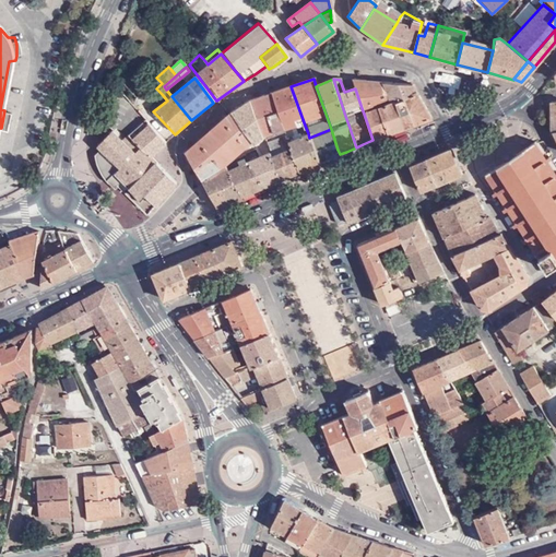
[(355,89),(362,108),(364,114),(393,103),(382,83),(352,81),(355,89)]
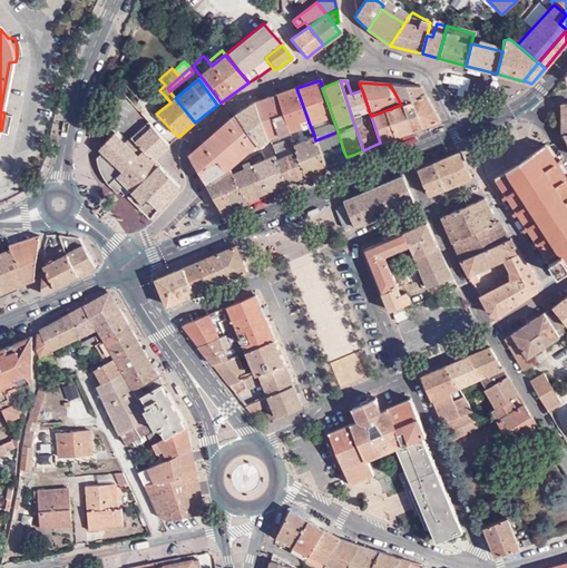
[(419,88),(390,85),(401,105),(423,96),(419,88)]
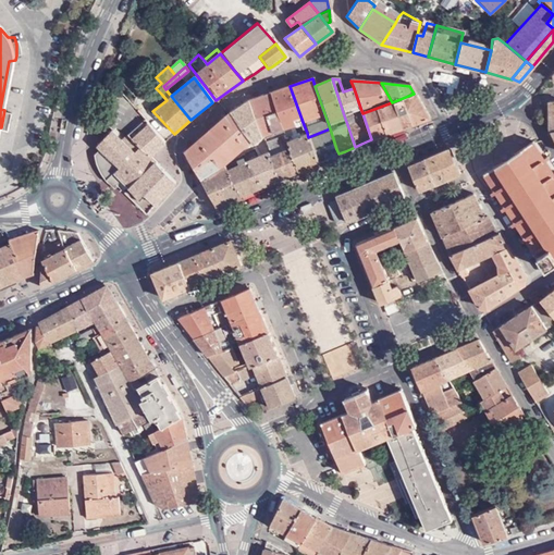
[(290,86),(270,94),(282,128),(288,126),(303,122),(290,86)]
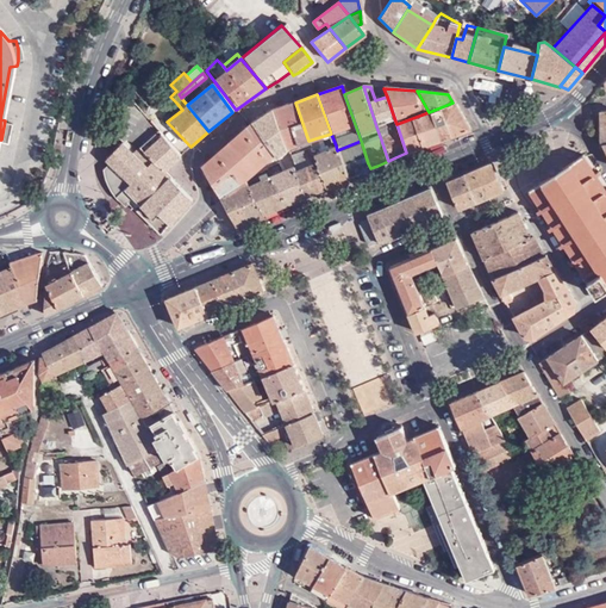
[(162,115),(167,122),(182,110),(176,103),(162,115)]
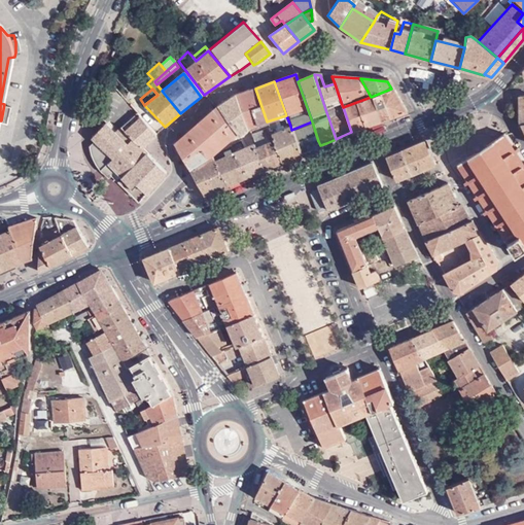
[(255,89),(235,96),(247,129),(253,127),(267,121),(255,89)]
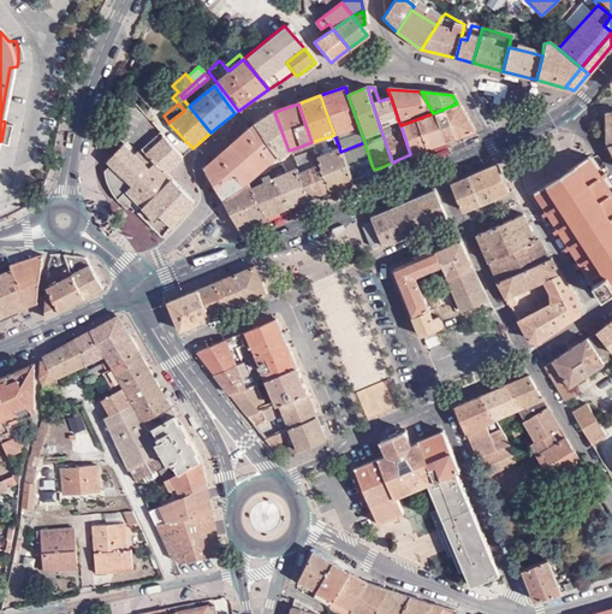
[(457,104),(433,113),(439,129),(447,127),(455,139),(473,133),(457,104)]
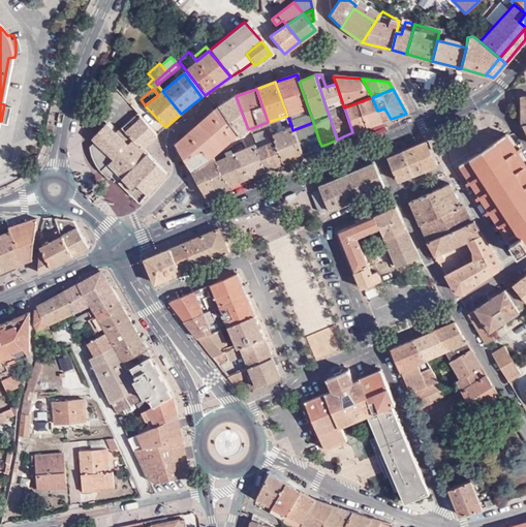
[(236,96),(218,107),(239,138),(245,149),(254,146),(249,132),(248,129),(236,96)]
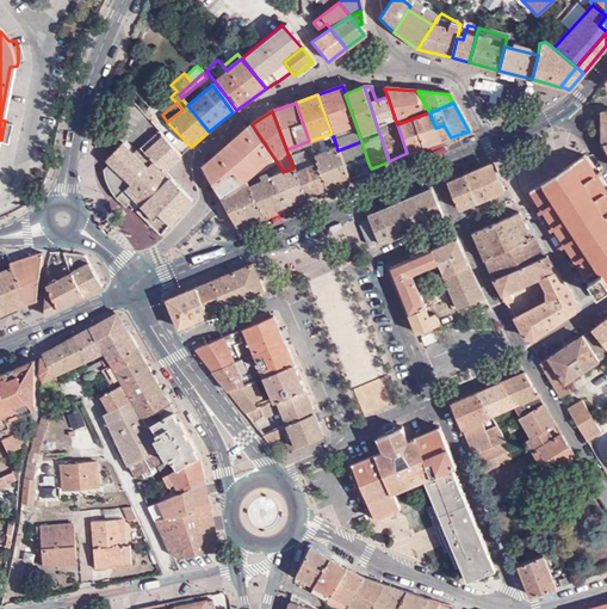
[(435,128),(429,112),(397,124),(400,131),(407,153),(407,154),(416,151),(425,146),(441,141),(435,128)]
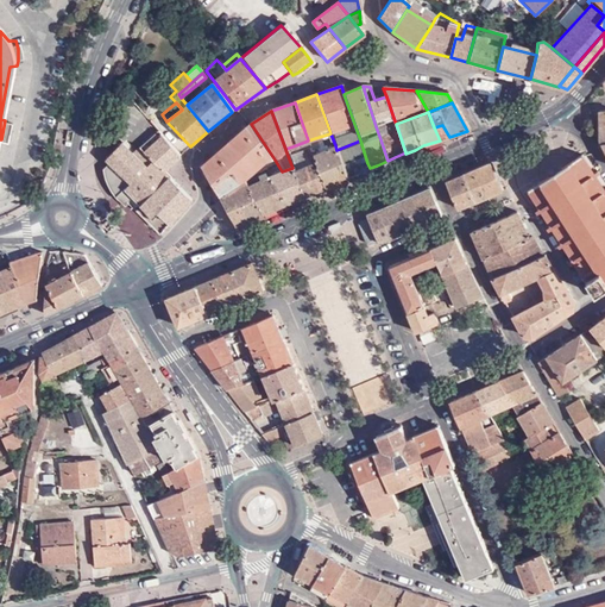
[(603,146),(604,146),(604,113),(598,114),(598,118),(591,118),(593,145),(594,148),(603,146)]
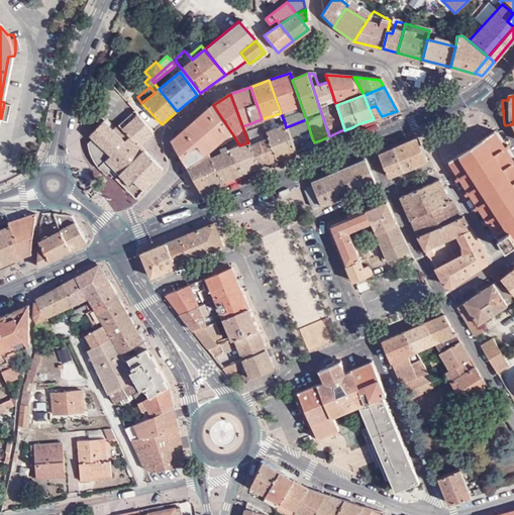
[(213,105),(171,141),(187,167),(209,158),(207,151),(222,142),(233,135),(213,105)]
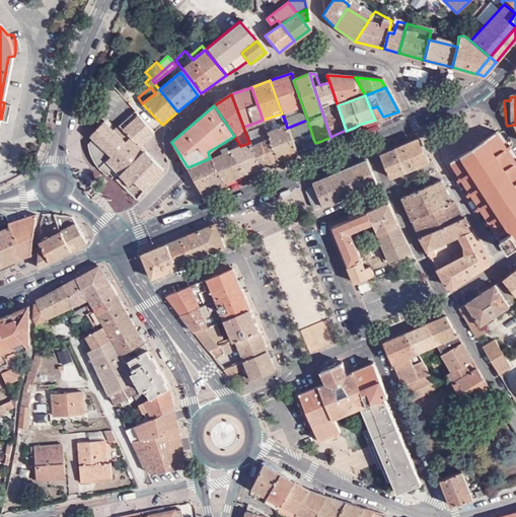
[(377,106),(370,108),(375,120),(383,117),(377,106)]
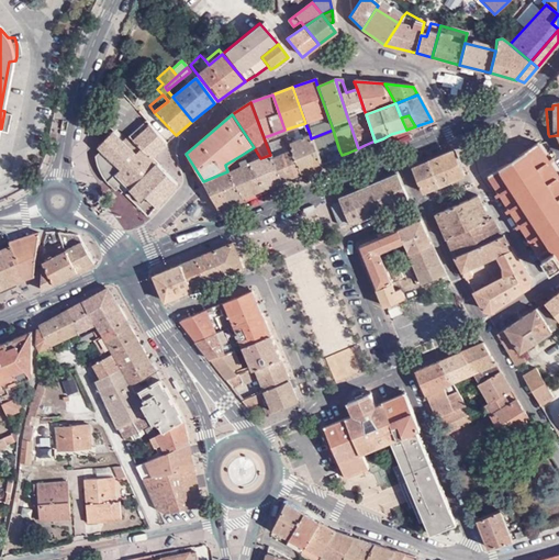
[(111,133),(97,149),(107,159),(97,169),(110,182),(115,178),(123,185),(130,191),(127,193),(137,204),(145,197),(155,208),(175,185),(151,157),(165,144),(144,122),(121,144),(111,133)]
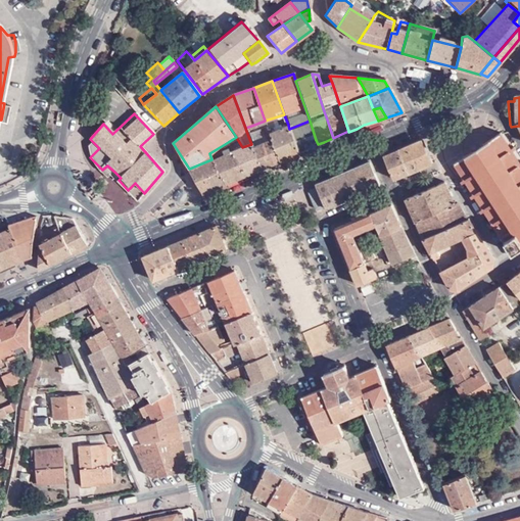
[(271,119),(265,121),(266,124),(269,132),(275,130),(271,119)]
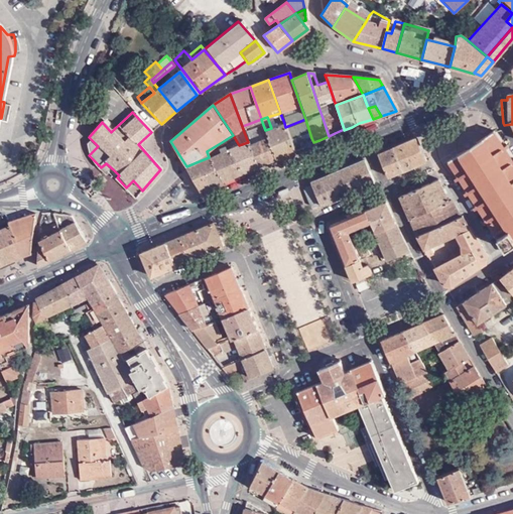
[(311,138),(305,119),(285,127),(294,150),(301,147),(304,146),(302,141),(311,138)]
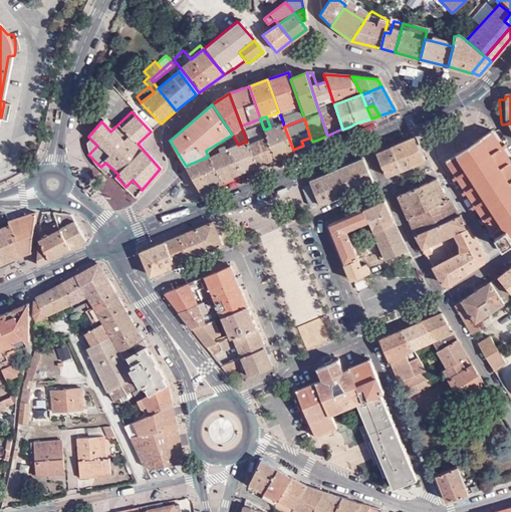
[(101,121),(87,136),(88,137),(101,121)]
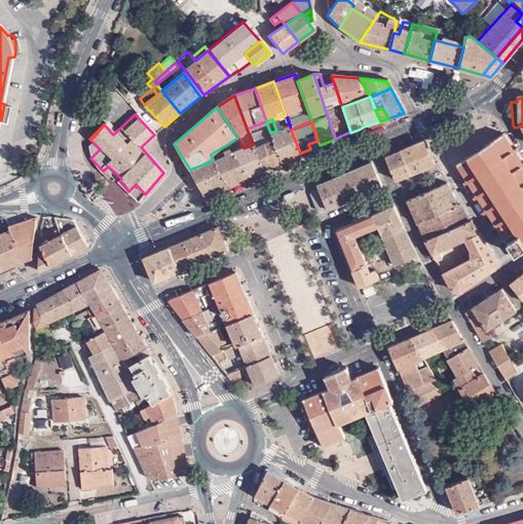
[(254,129),(248,132),(253,145),(262,170),(271,166),(281,162),(270,133),(267,124),(254,129)]
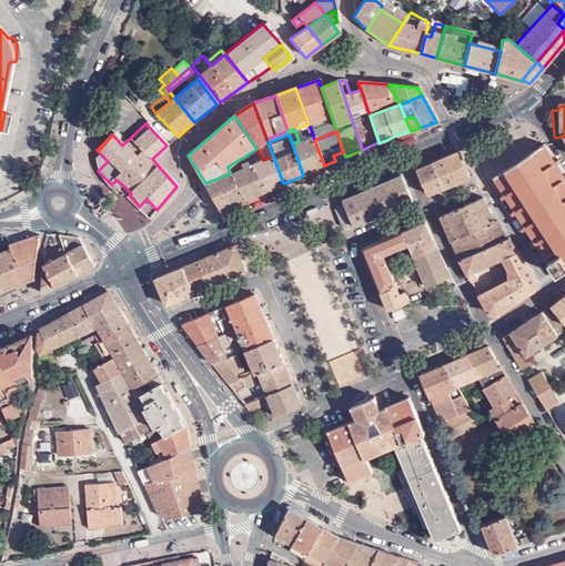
[(314,140),(313,135),(299,141),(292,143),(303,175),(311,171),(324,165),(314,140)]
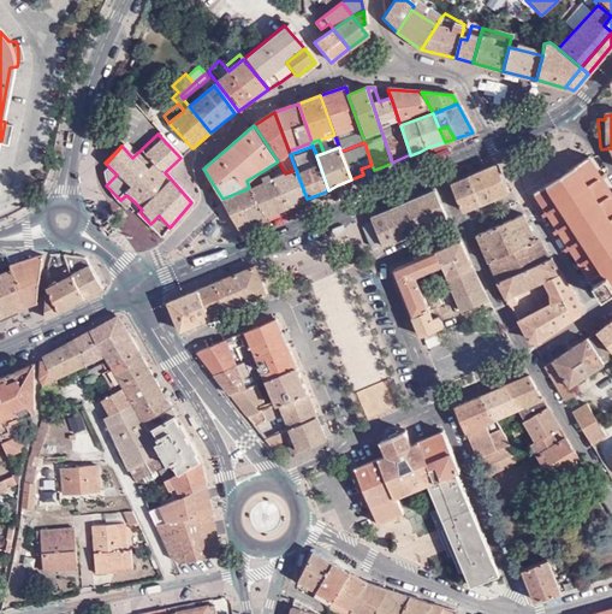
[(533,194),(601,300),(611,293),(611,199),(586,159),(533,194)]
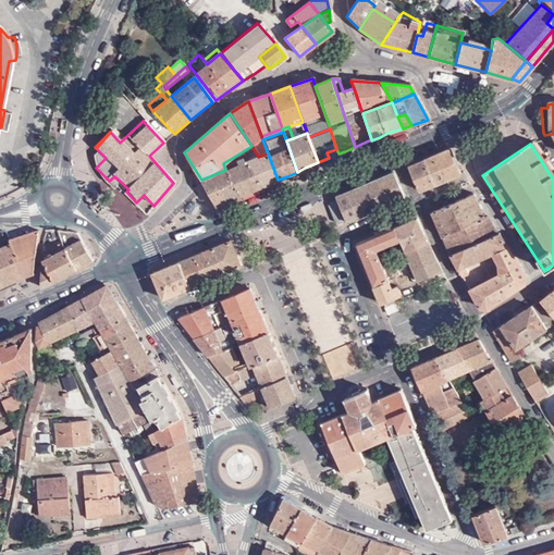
[(225,170),(238,196),(249,192),(261,186),(249,160),(258,157),(251,146),(239,153),(242,157),(234,159),(236,165),(225,170)]
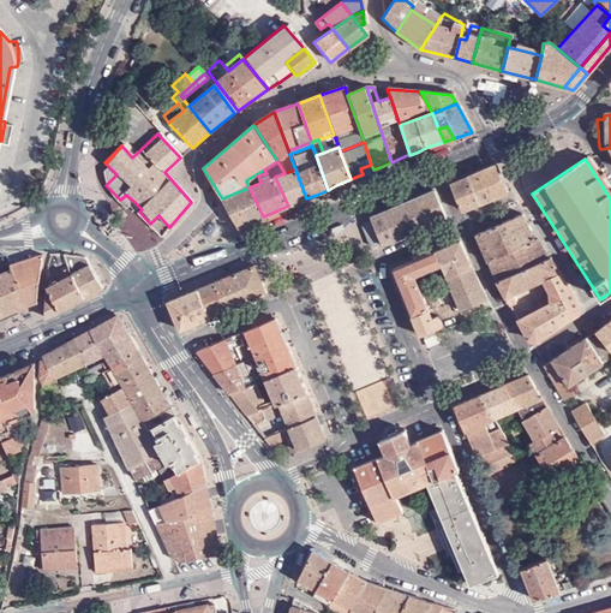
[(106,164),(106,165),(108,167),(103,172),(102,177),(103,179),(107,190),(113,198),(119,204),(120,203),(127,209),(135,202),(126,195),(120,200),(106,185),(117,174),(106,164)]
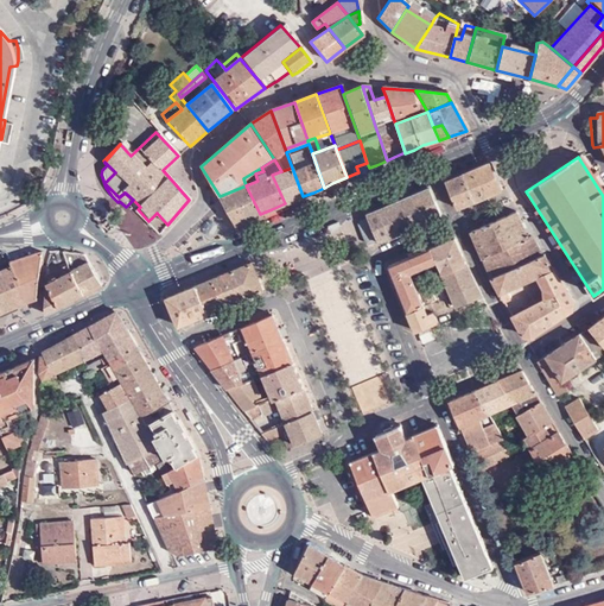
[(488,163),(461,175),(472,202),(500,190),(488,163)]
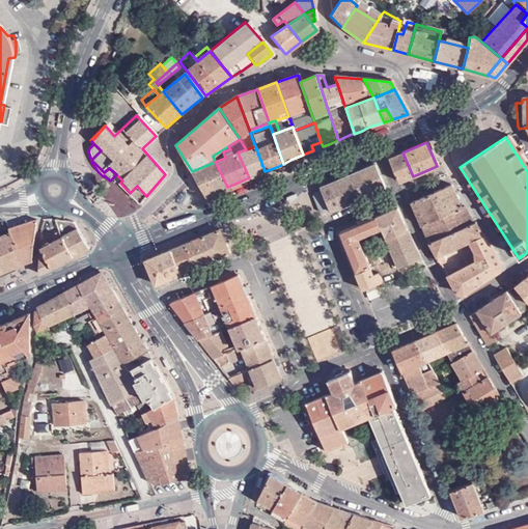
[(255,146),(246,149),(238,152),(249,177),(265,171),(255,146)]
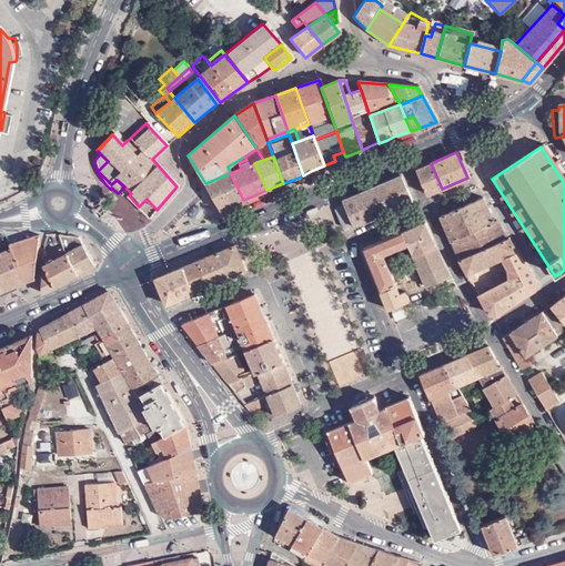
[(442,189),(431,163),(415,170),(425,195),(442,189)]
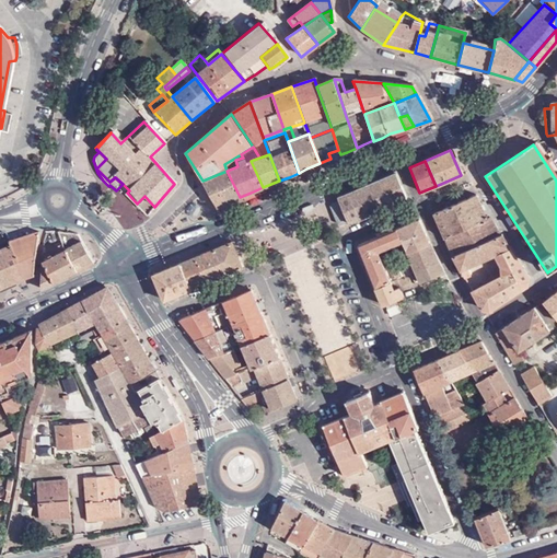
[(227,171),(202,181),(217,207),(240,197),(227,171)]
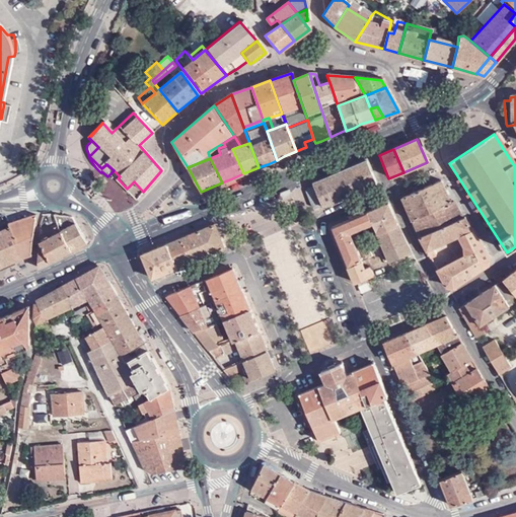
[(321,179),(311,183),(320,207),(374,185),(365,161),(359,163),(351,167),(321,179)]
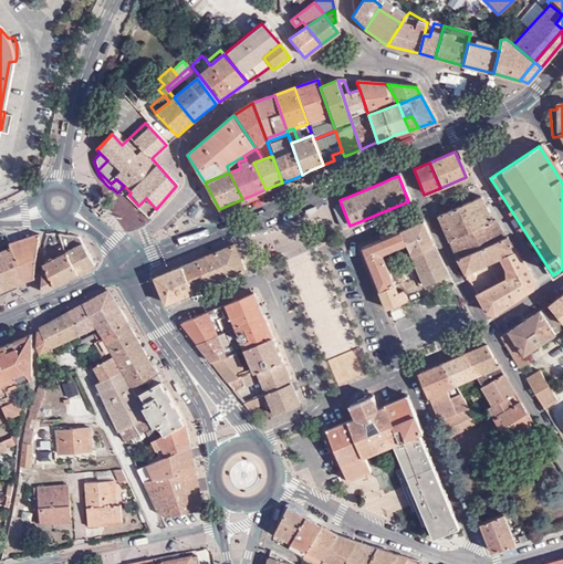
[(491,222),(490,222),(479,198),(436,216),(447,241),(491,222)]
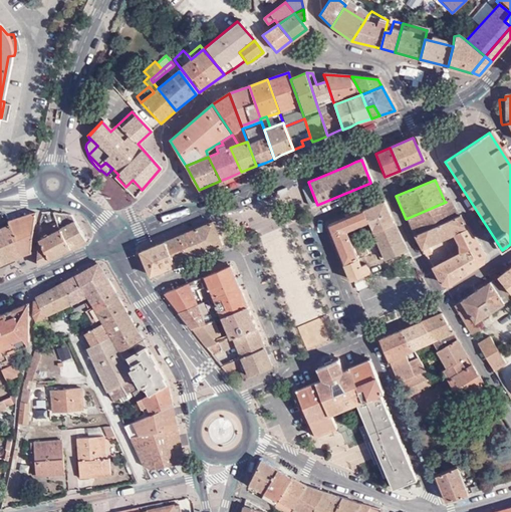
[(448,201),(445,202),(446,202),(406,219),(414,235),(457,217),(448,201)]
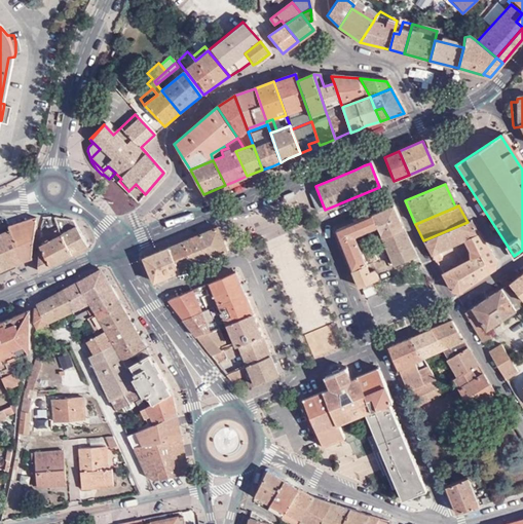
[(391,207),(372,216),(376,228),(381,239),(402,231),(391,207)]
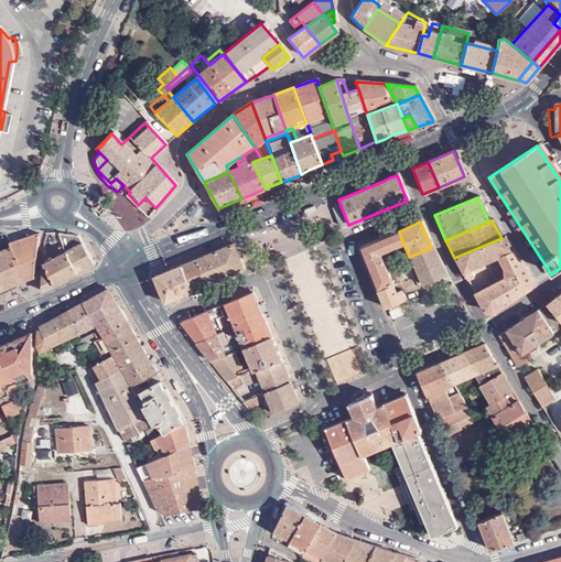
[(58,245),(55,231),(54,231),(45,231),(51,249),(58,245)]
